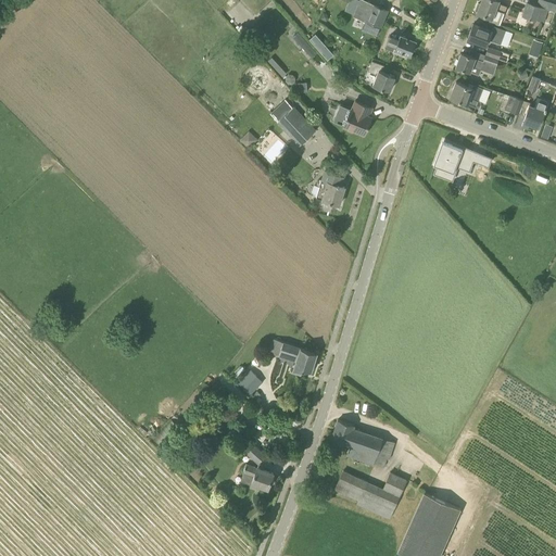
[(363,0),(358,0),(353,14),(366,20),(363,29),(376,35),(377,36),(380,27),(388,10),(375,4),(363,0)]
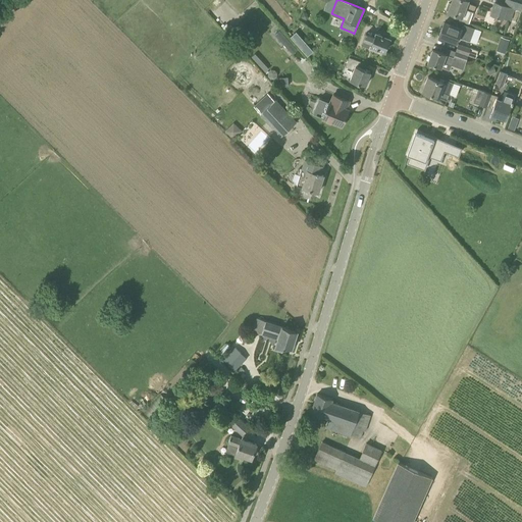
[(466,0),(452,0),(453,0),(452,4),(449,3),(447,9),(449,10),(449,11),(461,16),(459,19),(469,23),(473,12),(476,6),(467,2),(468,1),(466,0)]
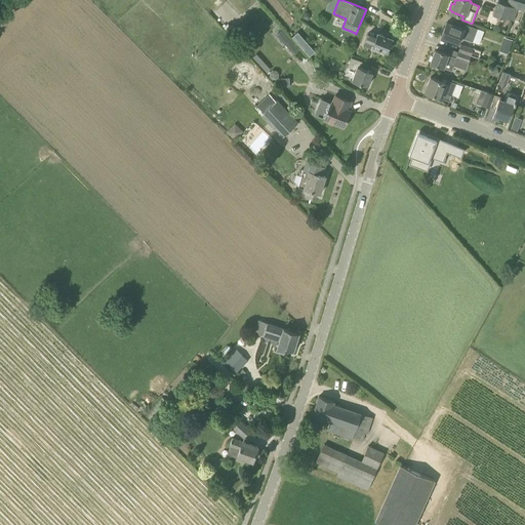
[(524,3),(518,1),(516,8),(524,10),(524,8),(524,3)]
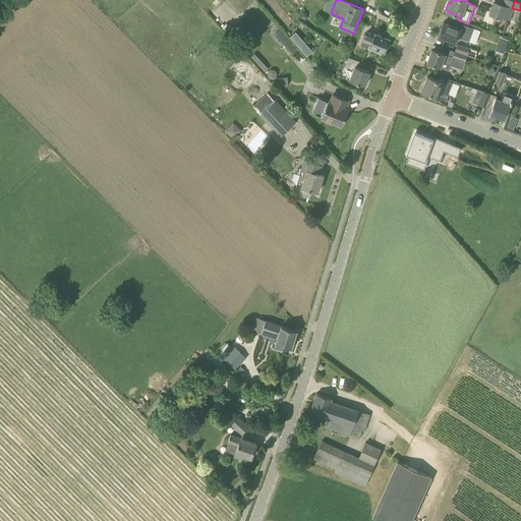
[(514,9),(507,6),(494,2),(489,16),(503,20),(503,18),(510,20),(514,9)]
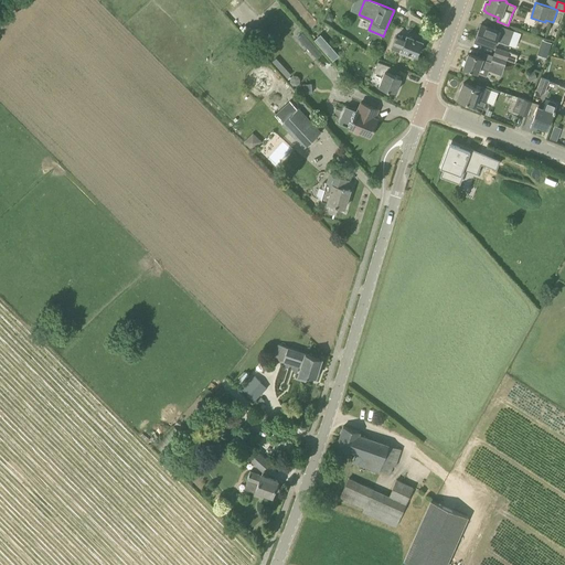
[(329,12),(324,19),(331,22),(332,21),(333,18),(332,14),(329,12)]
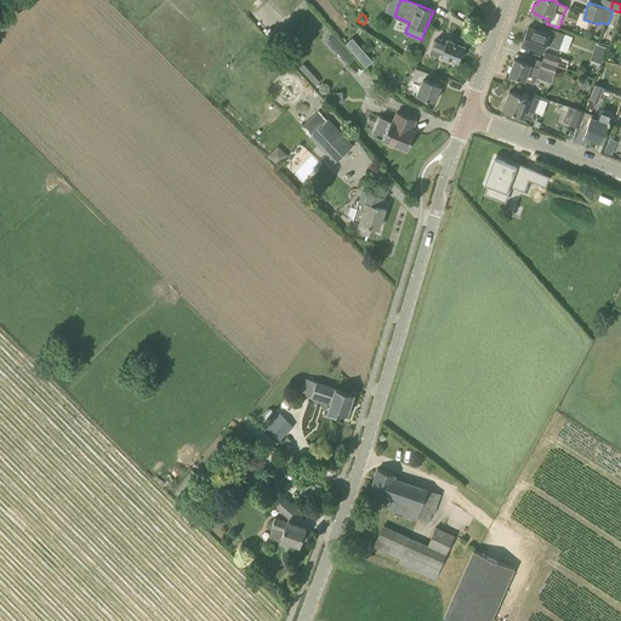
[(543,50),(545,45),(558,50),(564,34),(551,29),(550,34),(529,27),(523,43),(543,50)]
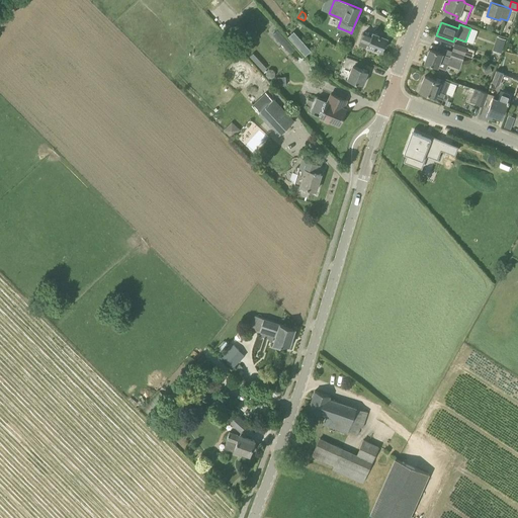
[(225,23),(221,27),(225,31),(229,27),(225,23)]
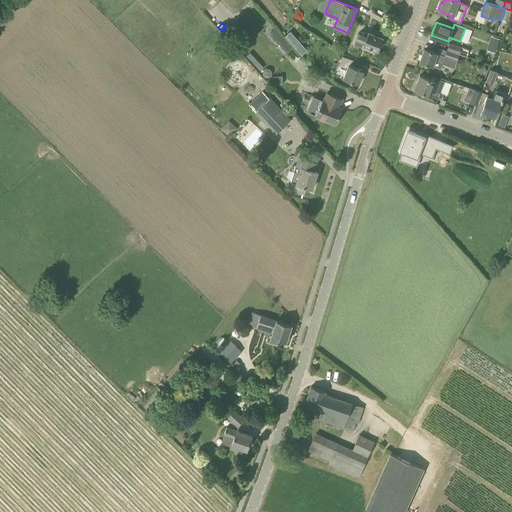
[(270,34),(287,53),(292,49),(275,29),(270,34)]
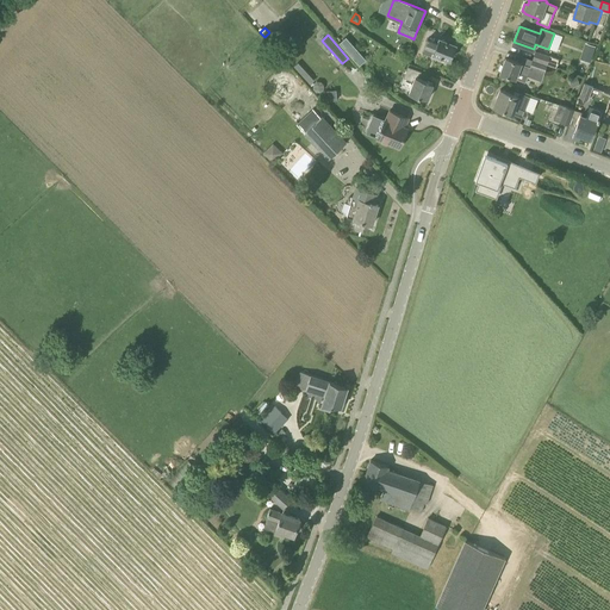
[(346,36),(338,41),(356,66),(363,60),(346,36)]
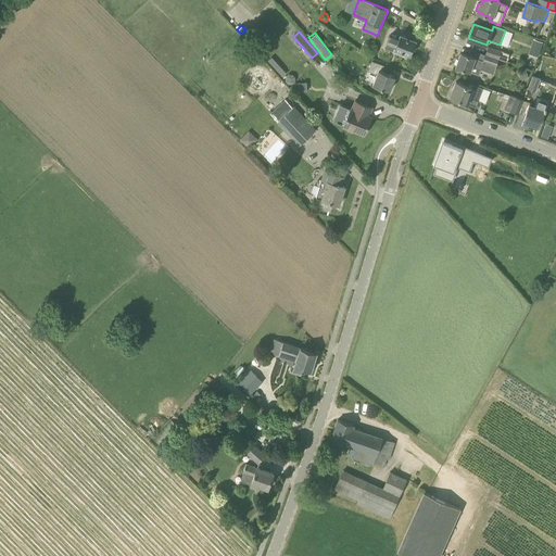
[(384,49),(402,54),(403,51),(411,54),(416,41),(400,35),(399,39),(390,36),(384,49)]
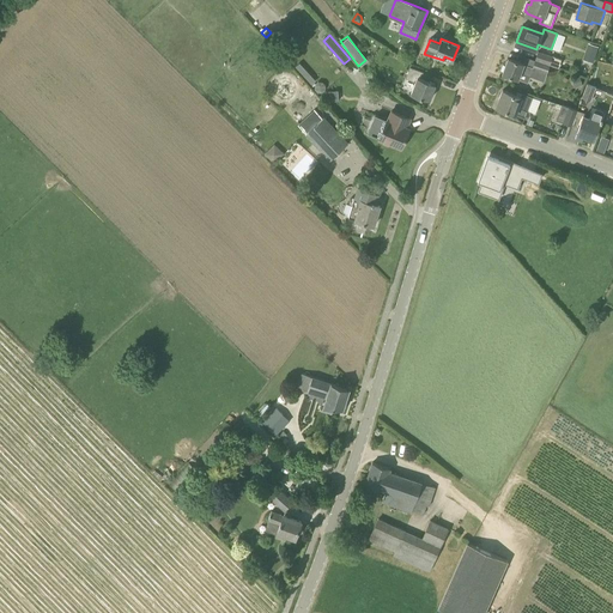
[(536,61),(550,66),(553,56),(539,53),(536,61)]
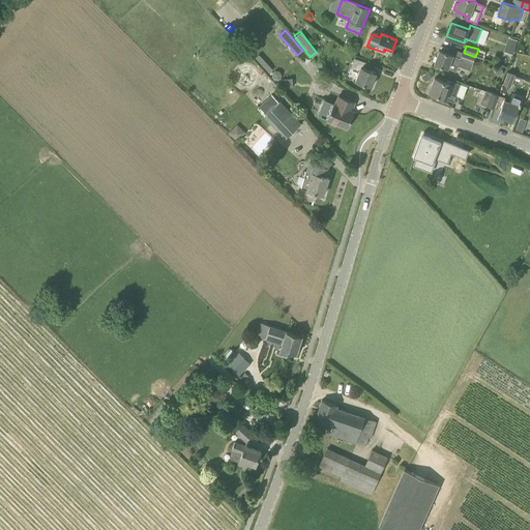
[(440,50),(435,63),(448,68),(450,63),(467,69),(470,60),(474,61),(475,57),(464,53),(462,58),(440,50)]
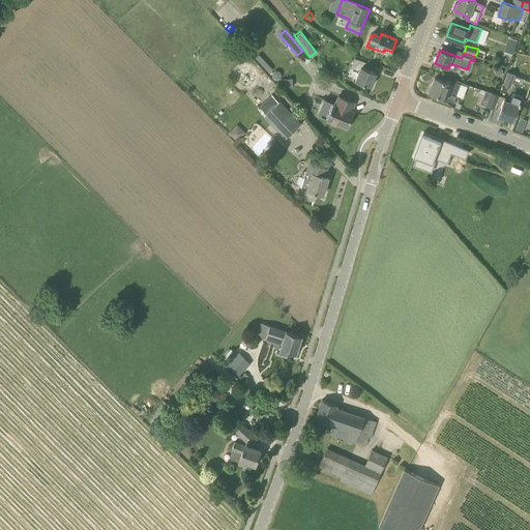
[(372,86),(377,72),(363,68),(365,62),(354,58),(351,67),(359,70),(355,82),(365,85),(365,84),(372,86)]
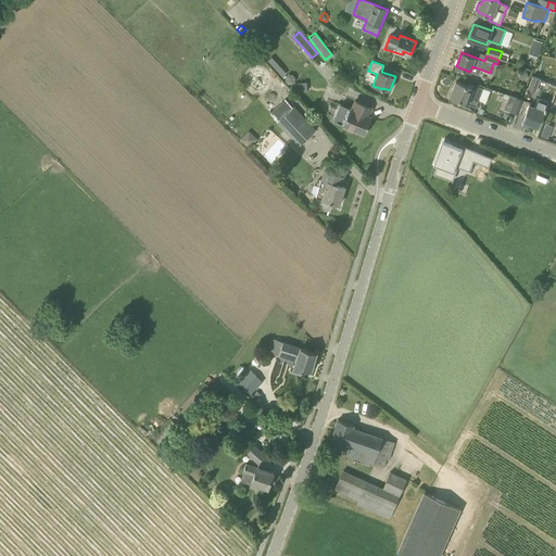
[(526,70),(519,72),(521,79),(529,77),(526,70)]
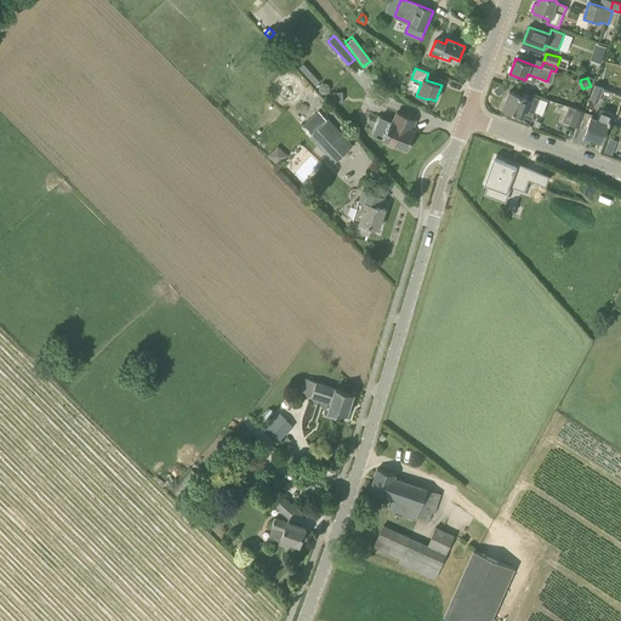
[(604,89),(594,85),(590,98),(598,102),(604,89)]
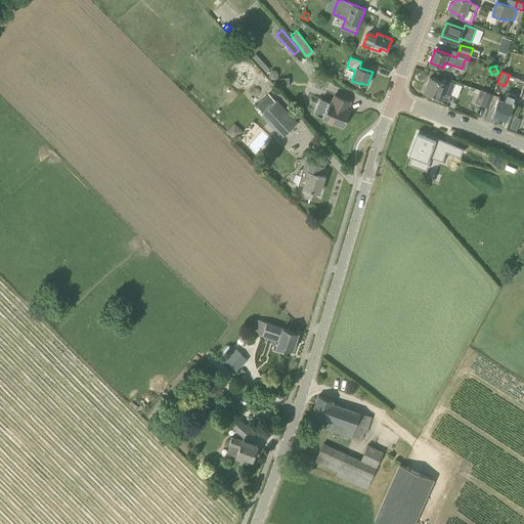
[(289,86),(288,77),(278,77),(278,86),(289,86)]
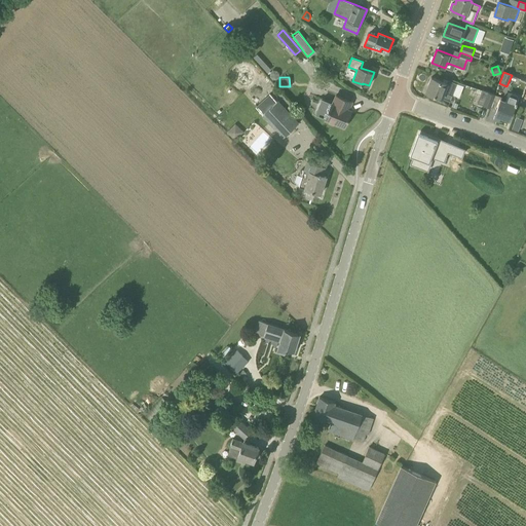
[(447,83),(431,77),(425,91),(442,98),(450,101),(456,84),(448,81),(447,83)]
